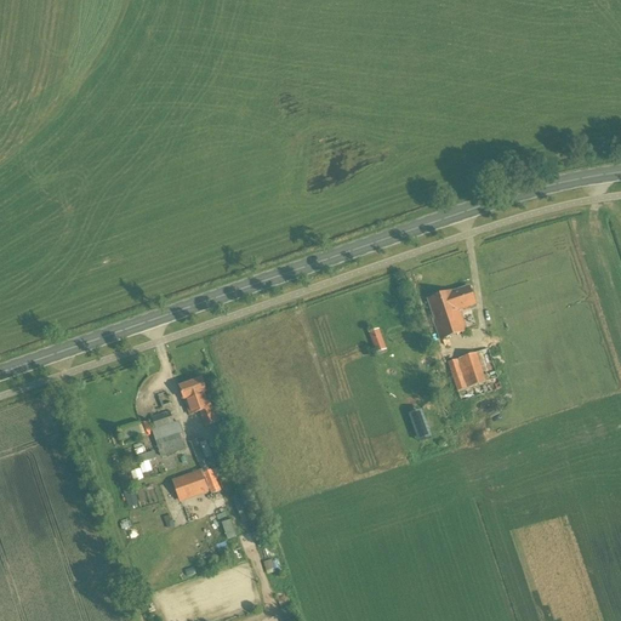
[(454,292),(460,311),(476,305),(469,286),(454,292)]
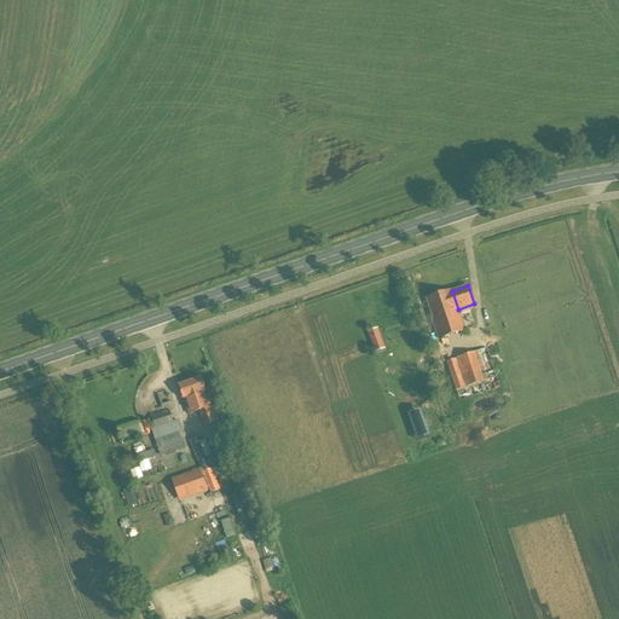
[(466,329),(458,310),(452,291),(428,300),(434,317),(432,318),(439,339),(466,329)]
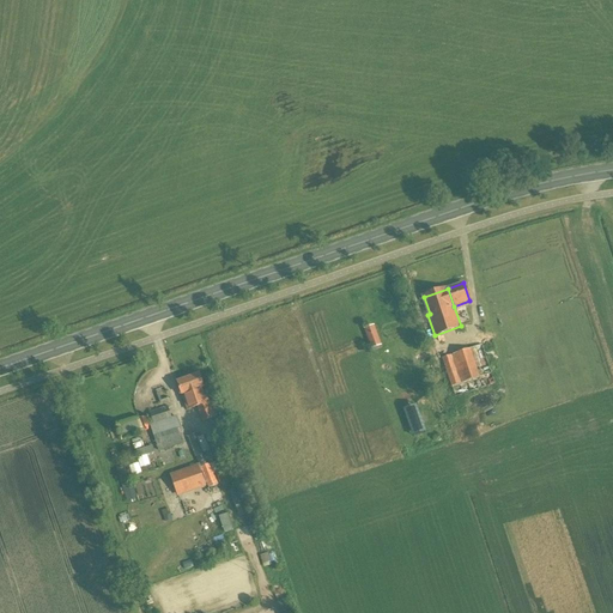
[(371,349),(381,345),(374,326),(364,329),(371,349)]
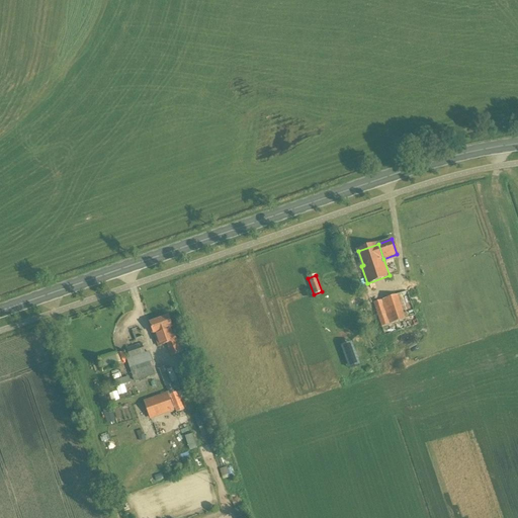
[(381,327),(416,316),(408,291),(373,304),(381,327)]
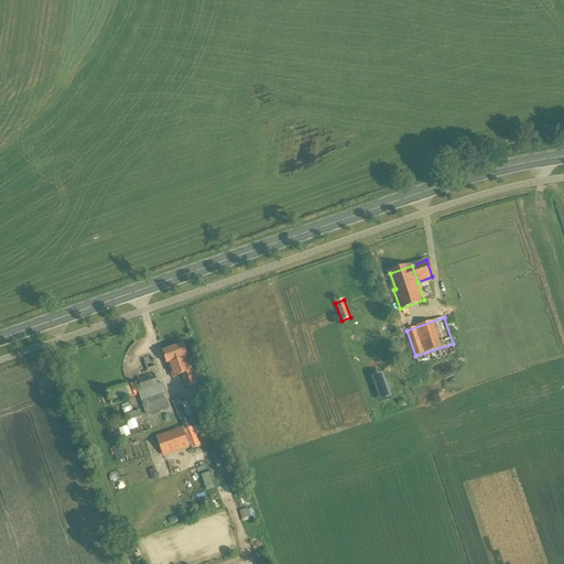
[(196,381),(184,345),(164,351),(167,364),(169,364),(173,375),(175,373),(182,371),(186,384),(196,381)]
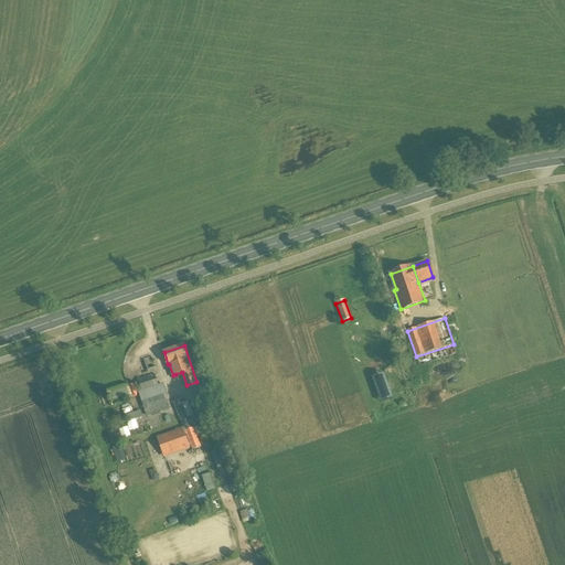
[(141,390),(157,385),(155,376),(139,381),(141,390)]
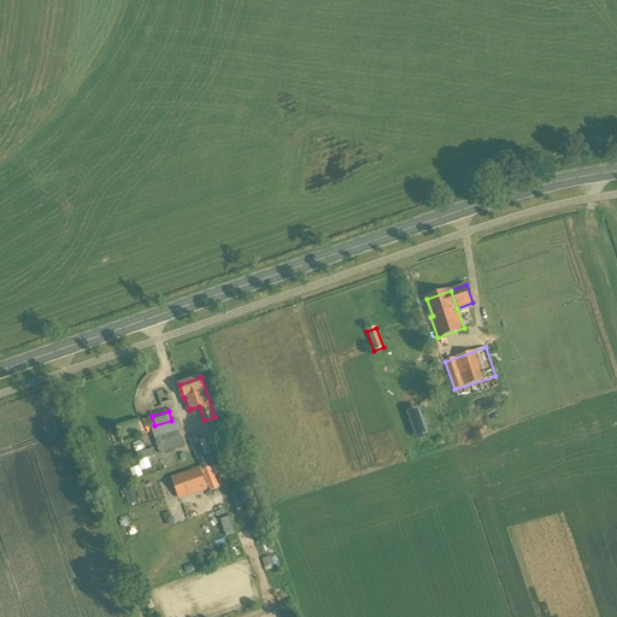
[(224,458),(236,453),(225,419),(216,423),(218,429),(217,429),(218,434),(217,434),(224,458)]
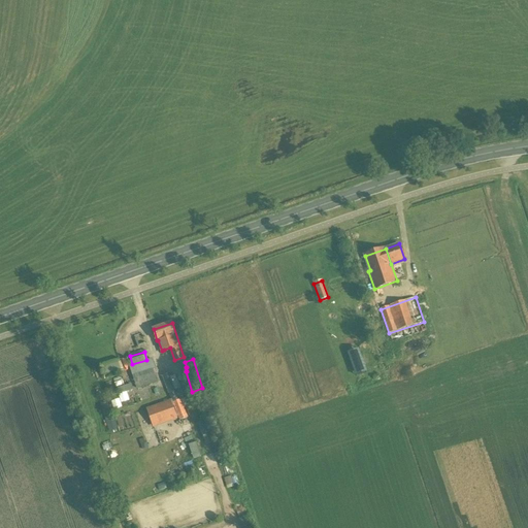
[(103,367),(105,375),(124,369),(121,361),(103,367)]
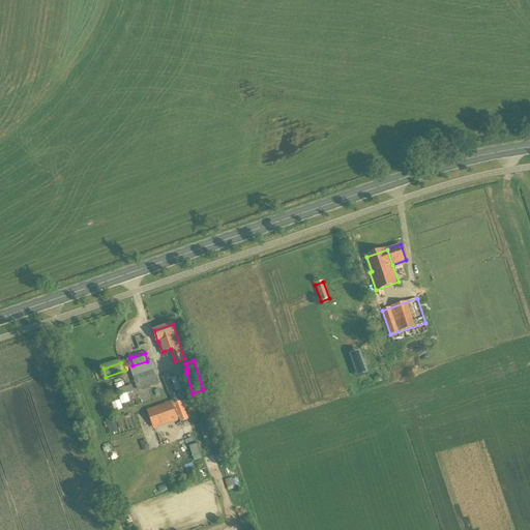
[(153,370),(134,377),(135,381),(137,386),(138,390),(157,383),(153,370)]
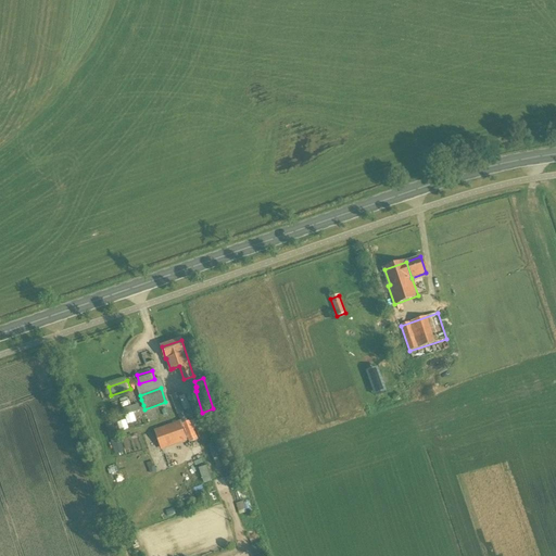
[(125,405),(139,402),(137,393),(123,397),(125,405)]
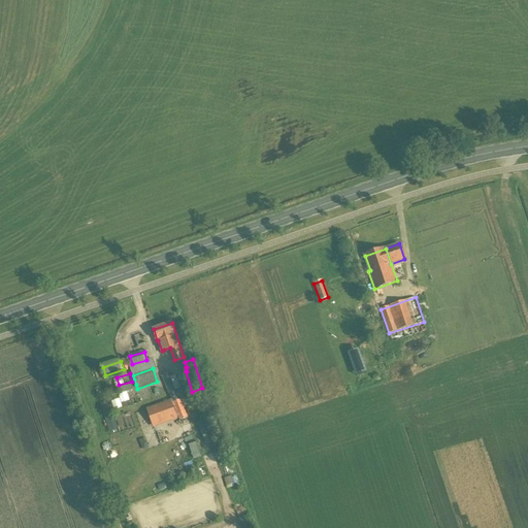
[(179,421),(188,418),(170,373),(162,376),(179,421)]
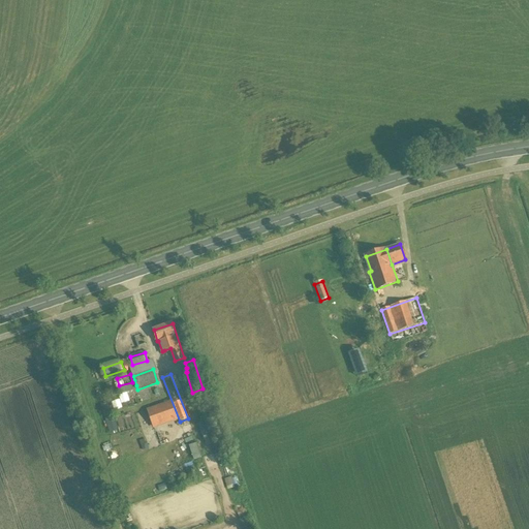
[(174,377),(177,391),(183,389),(180,376),(174,377)]
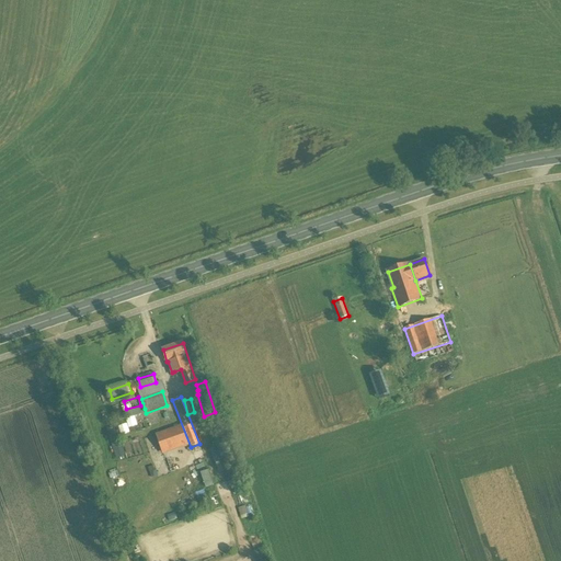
[(189,445),(181,425),(155,434),(162,455),(189,445)]
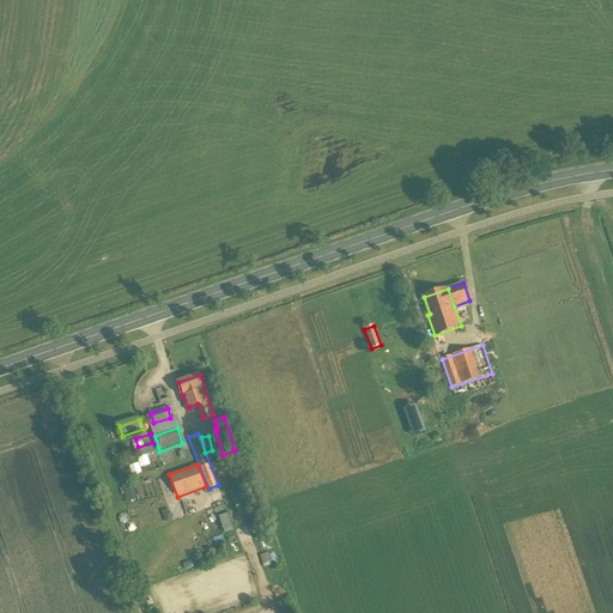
[(184,507),(174,510),(178,522),(188,519),(184,507)]
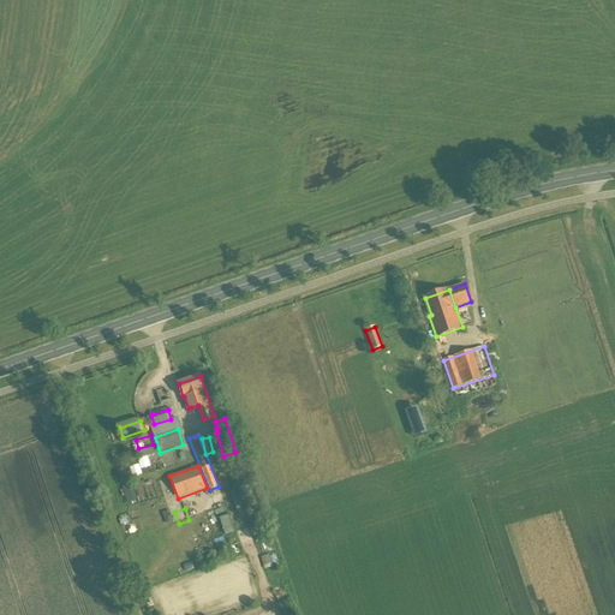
[(292,614),(290,604),(279,608),(281,614),(292,614)]
